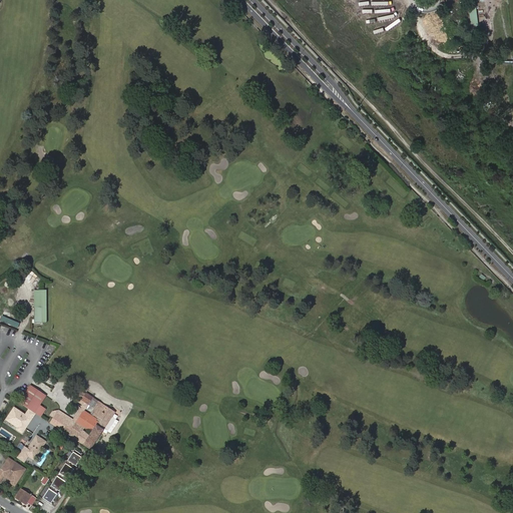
[(36,323),(48,323),(48,291),(36,291),(36,323)]
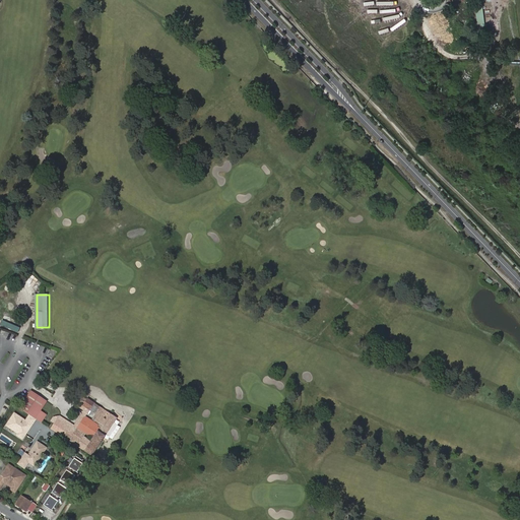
[(8,322),(6,327),(19,332),(21,327),(8,322)]
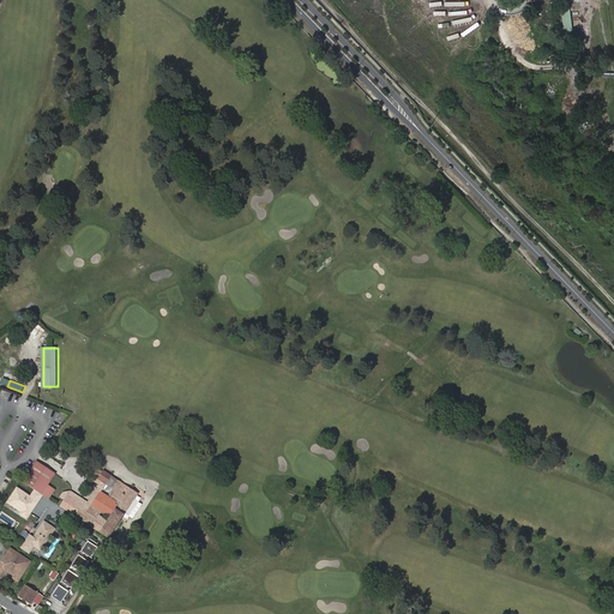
[(42,493),(54,473),(37,462),(24,481),(42,493)]
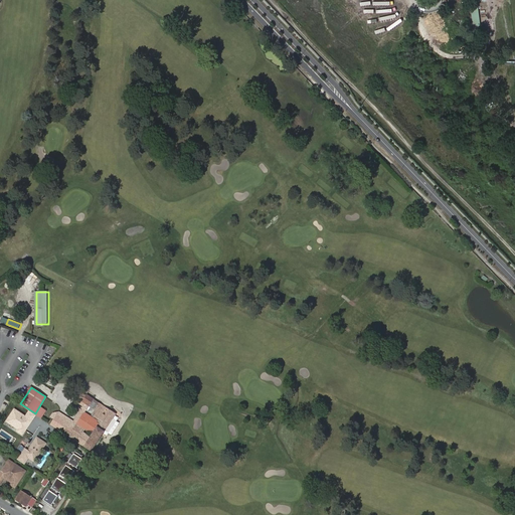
[(84,448),(92,452),(104,432),(116,414),(101,404),(97,402),(90,397),(89,398),(86,396),(82,394),(77,403),(83,407),(82,408),(86,410),(84,412),(76,423),(74,427),(83,433),(86,431),(89,433),(92,435),(91,437),(91,438),(84,448)]
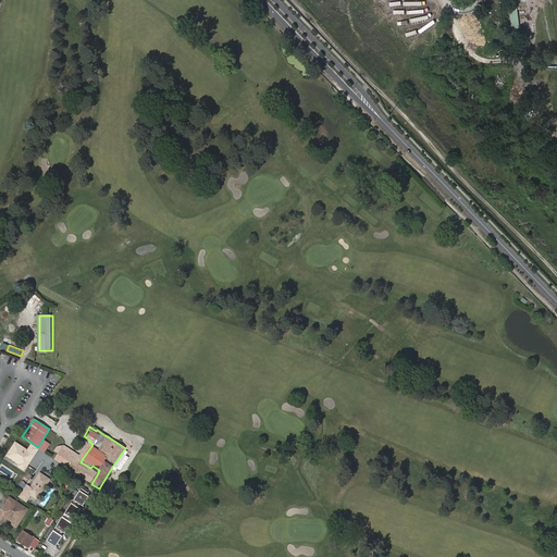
[(51,431),(49,429),(38,447),(46,453),(51,444),(45,440),(51,431)]
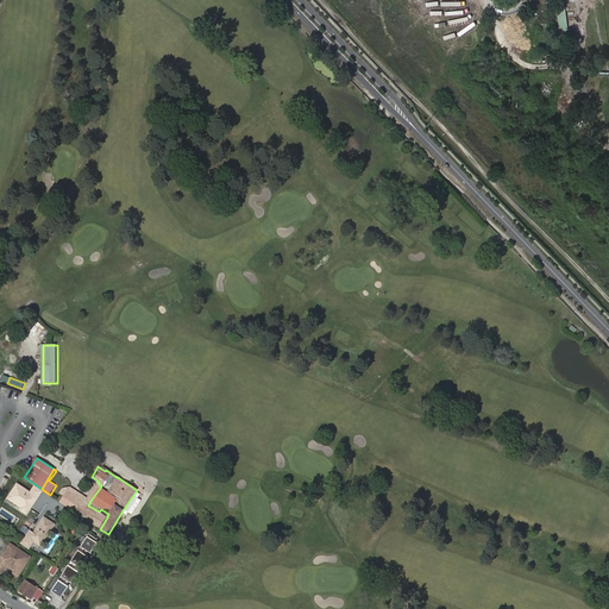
[(42,493),(32,487),(30,491),(17,482),(6,498),(20,507),(19,509),(27,515),(42,493)]
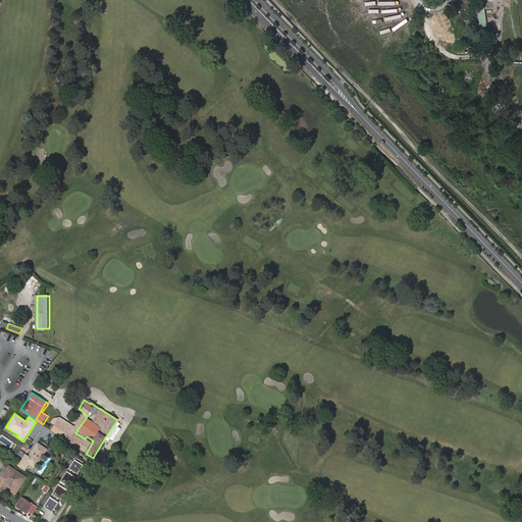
[(63,437),(68,428),(60,422),(62,419),(60,417),(56,419),(54,421),(57,423),(55,425),(53,428),(52,430),(63,437)]
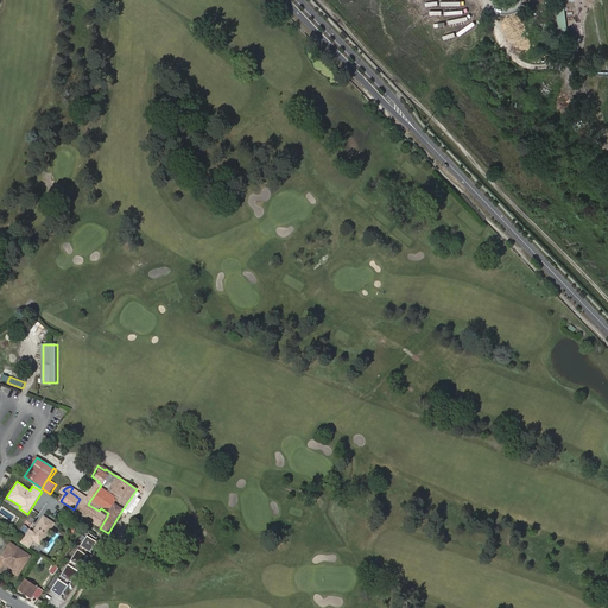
[(80,499),(88,505),(90,500),(73,488),(70,492),(80,499)]
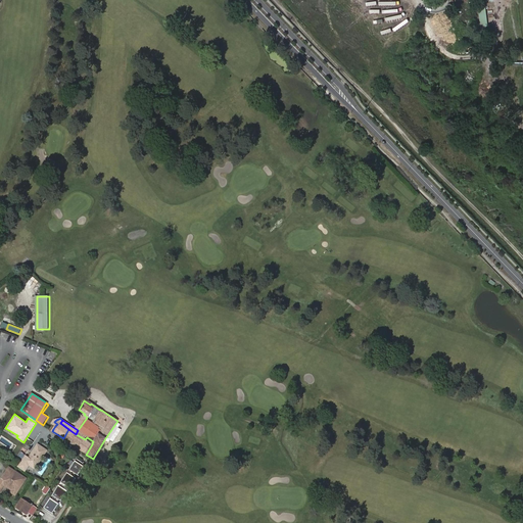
[(83,442),(85,439),(76,434),(68,429),(63,438),(70,443),(79,449),(83,442)]
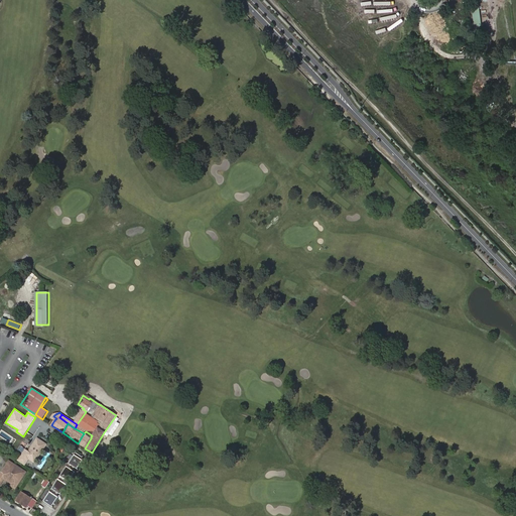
[(78,443),(85,448),(91,438),(91,437),(92,435),(89,433),(86,431),(84,433),(82,436),(78,443)]
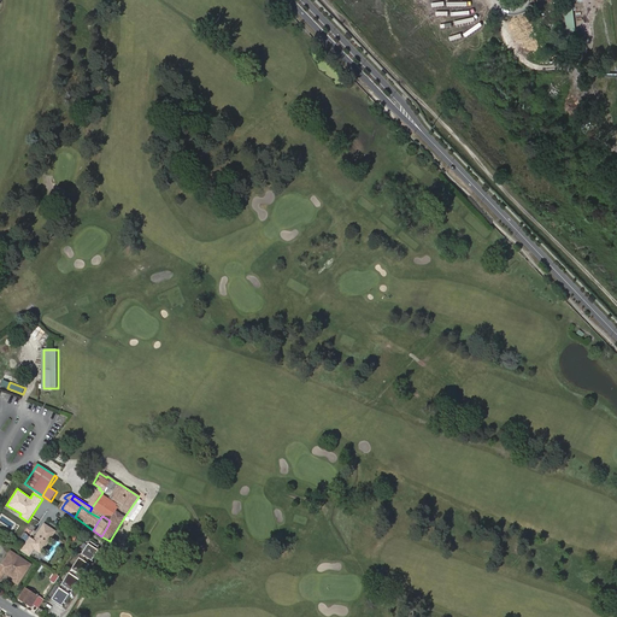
[(39,545),(45,548),(56,532),(45,524),(34,541),(30,546),(36,550),(39,545)]
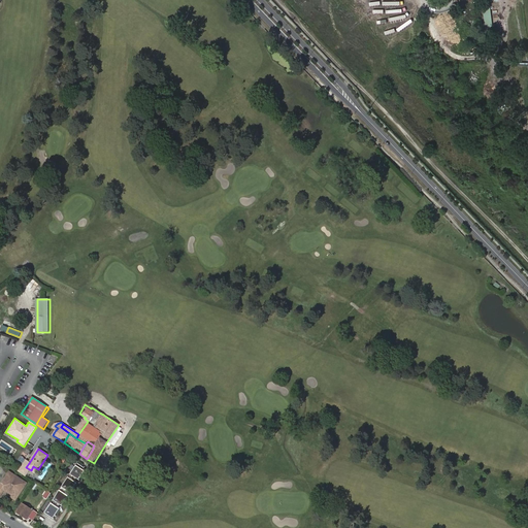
[(79,464),(71,475),(79,481),(85,471),(84,470),(85,468),(79,464)]
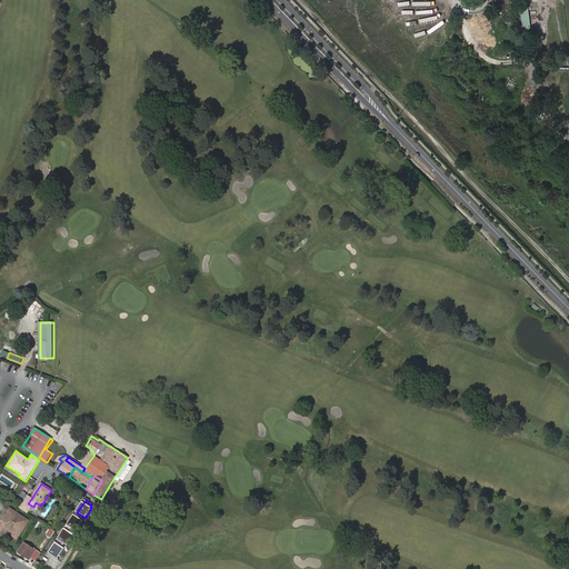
[(30,506),(23,501),(23,502),(19,508),(26,512),(30,506)]
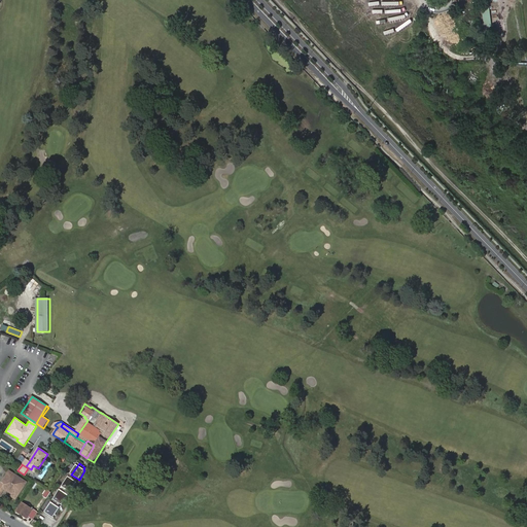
[(0,494),(3,489),(11,494),(10,496),(14,499),(26,483),(12,475),(12,473),(10,471),(8,472),(0,484),(0,494)]
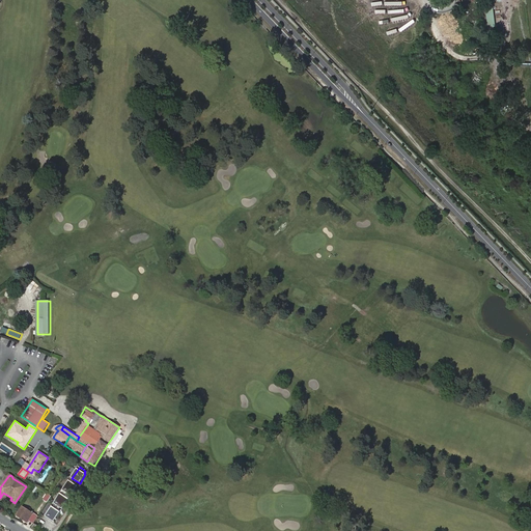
[(70,481),(63,491),(71,496),(77,485),(70,481)]
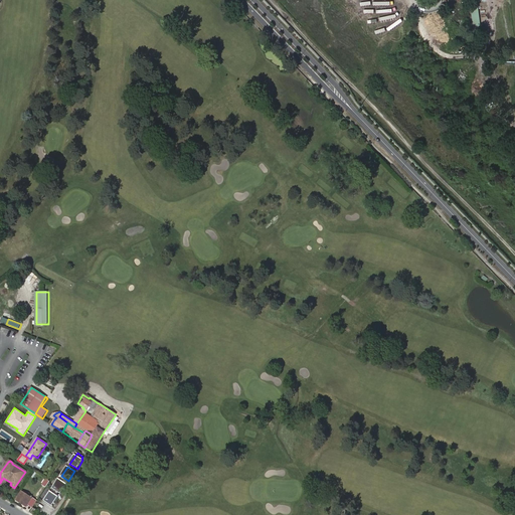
[(59,479),(52,488),(60,493),(66,484),(59,479)]
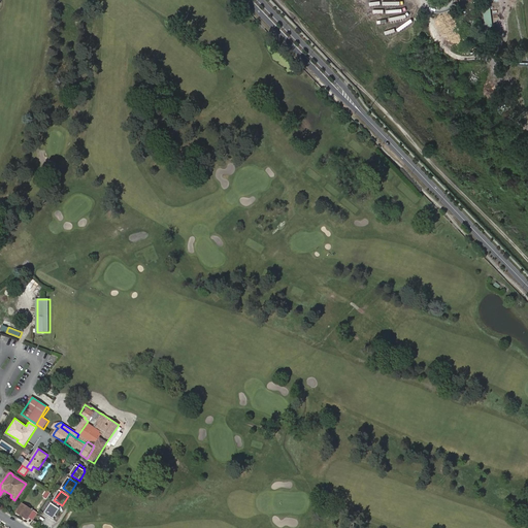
[(27,519),(32,510),(22,503),(15,512),(27,519)]
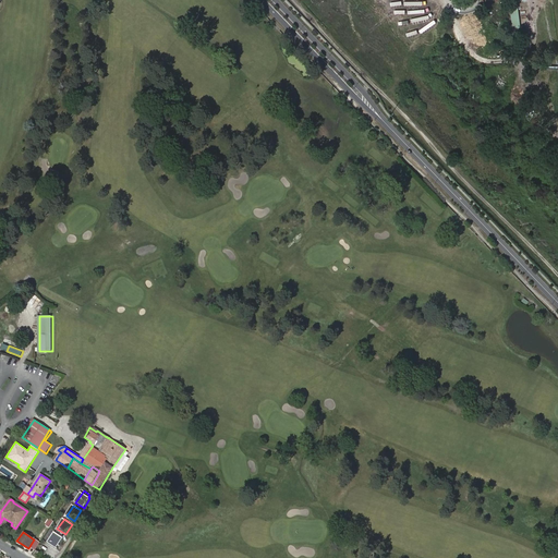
[(55,532),(48,543),(56,548),(63,537),(55,532)]
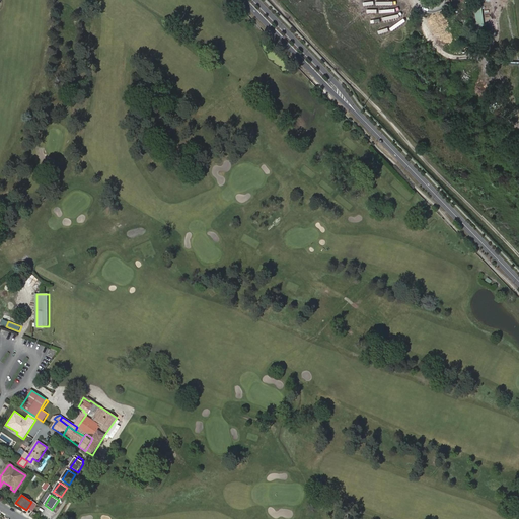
[(38,505),(31,502),(27,509),(32,512),(32,511),(38,505)]
